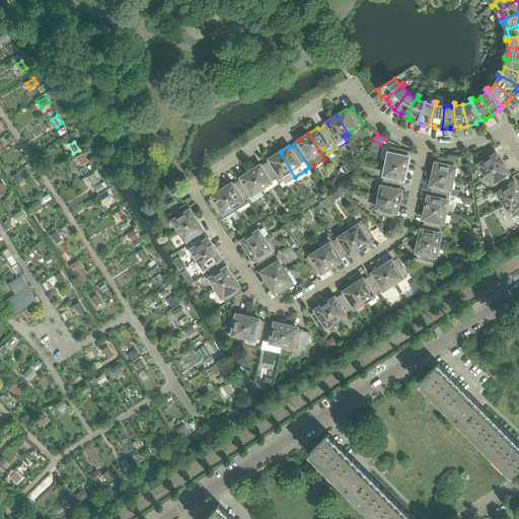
[(406,168),(409,157),(408,157),(409,151),(390,147),(387,161),(384,161),(384,163),(406,168)]
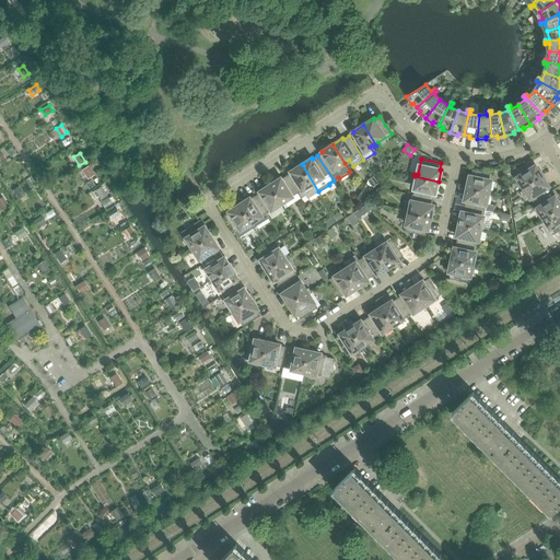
[(543,175),(541,173),(536,165),(535,166),(532,161),(514,172),(523,185),(521,187),(522,189),(543,175)]
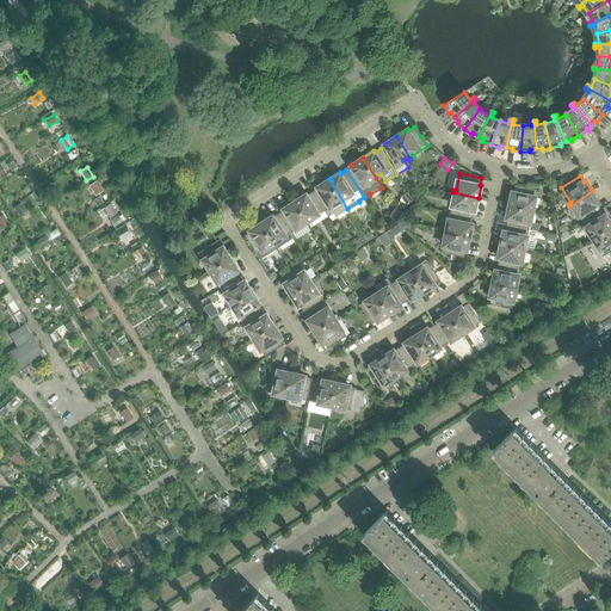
[(347,209),(329,179),(318,187),(319,189),(313,192),(325,210),(328,216),(334,213),(337,216),(347,209)]
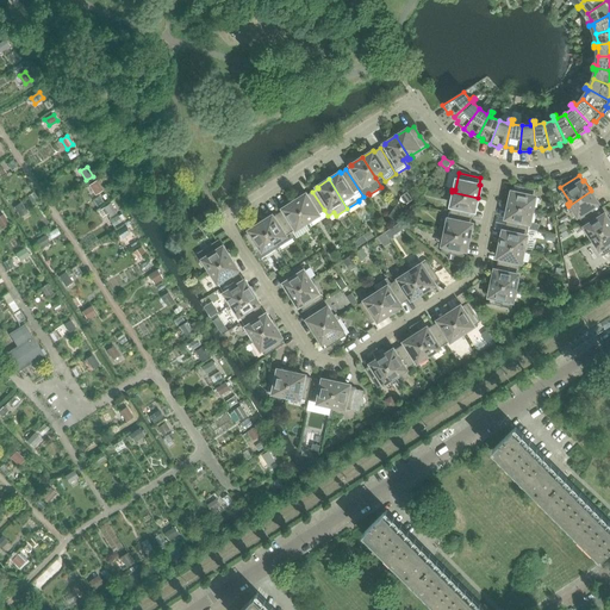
[(95,181),(89,185),(95,194),(101,191),(95,181)]
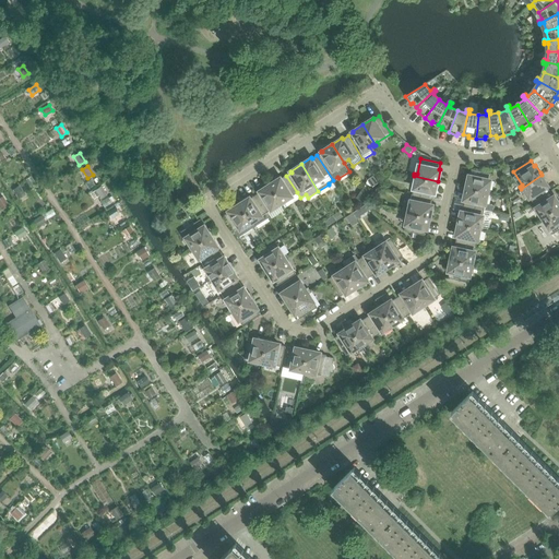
[(489,189),(492,174),(472,169),(471,176),(470,175),(466,188),(490,192),(491,190),(489,189)]
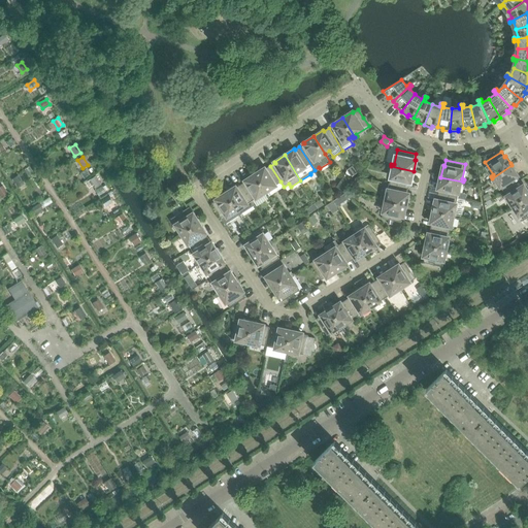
[(520,180),(517,175),(518,175),(512,165),(492,178),(493,180),(495,178),(503,191),(520,180)]
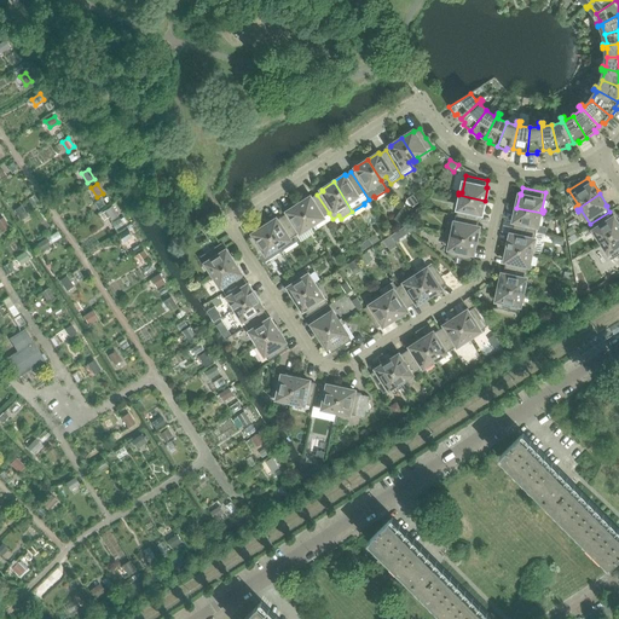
[(329,213),(317,195),(311,198),(311,197),(299,204),(314,227),(317,225),(314,223),(329,213)]
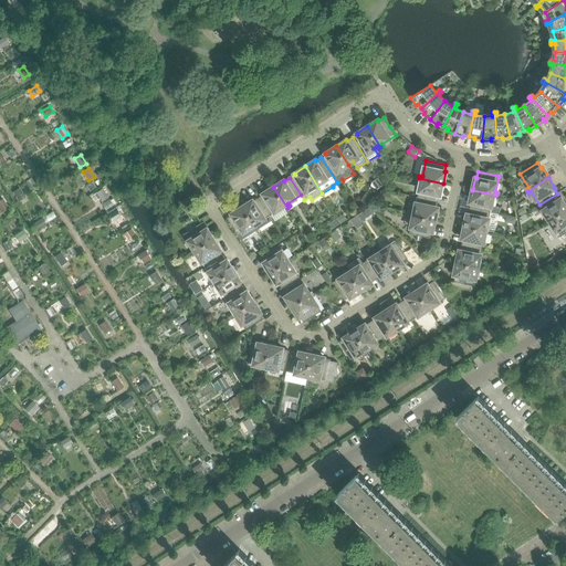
[(441,196),(442,186),(443,184),(419,178),(418,180),(421,181),(418,197),(438,201),(439,196),(441,196)]
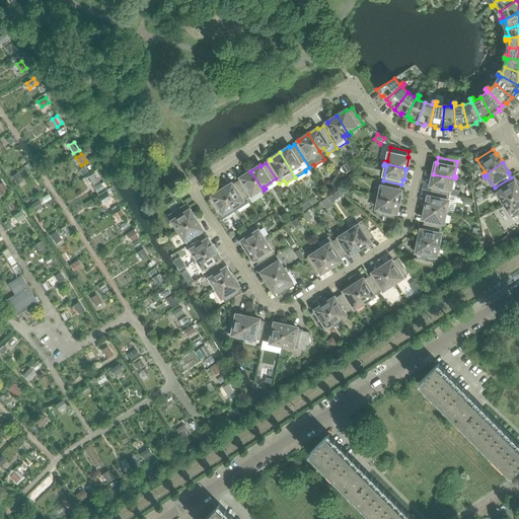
[(264,191),(250,171),(241,177),(242,178),(237,181),(247,198),(260,190),(262,192),(264,191)]
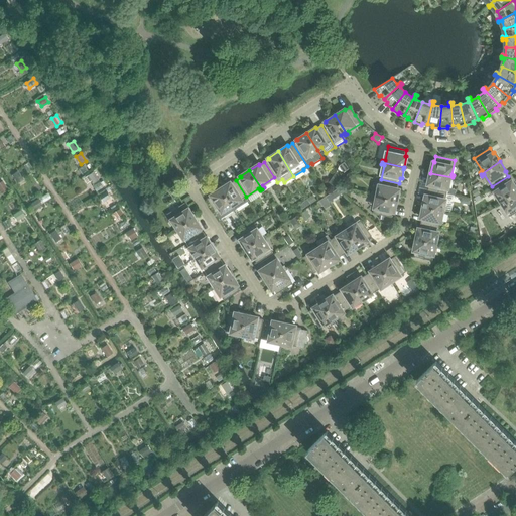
[(17,171),(12,175),(17,182),(22,179),(17,171)]
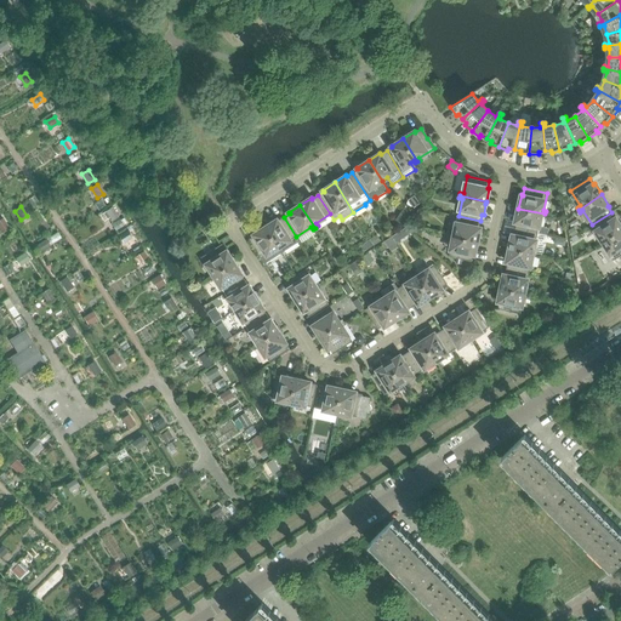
[(410,220),(414,214),(405,206),(400,214),(410,220)]
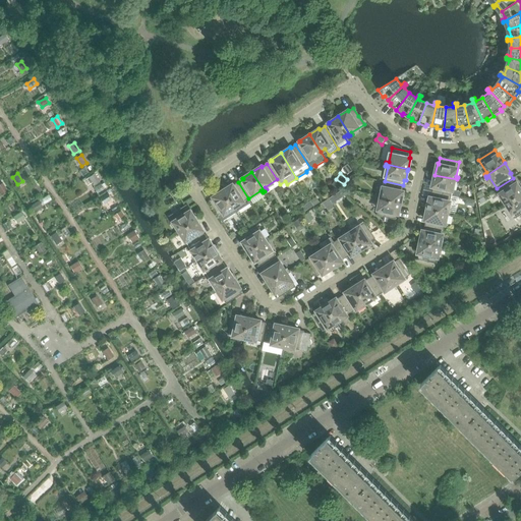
[(95,174),(89,178),(92,182),(94,185),(100,181),(95,174)]
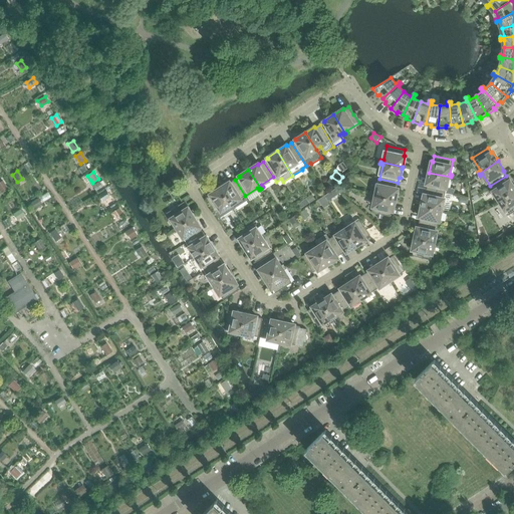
[(445,193),(449,179),(451,180),(451,177),(429,173),(427,183),(428,184),(427,189),(445,193)]
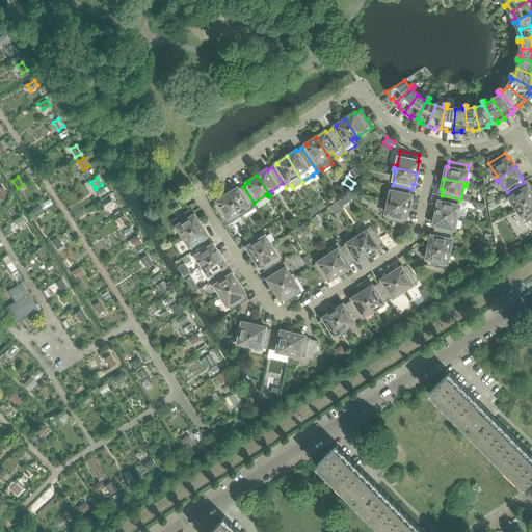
[(531,197),(531,192),(528,186),(527,187),(524,182),(507,192),(515,206),(513,207),(514,209),(531,197)]
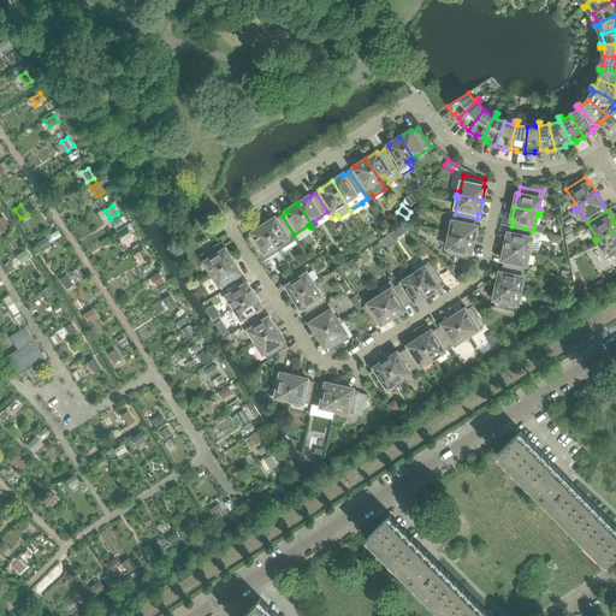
[(402,224),(407,218),(397,212),(392,218),(402,224)]
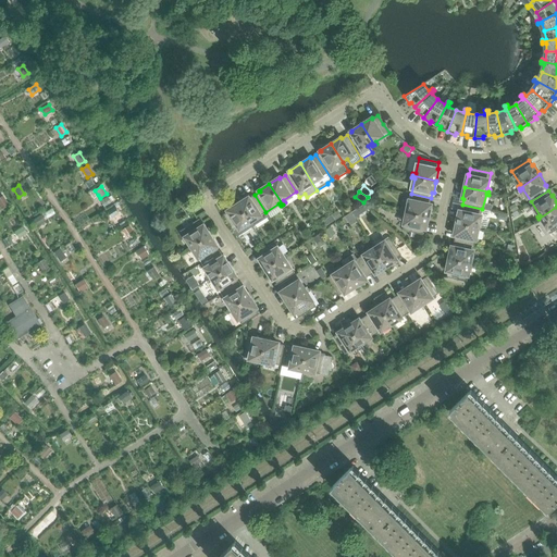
[(429,217),(431,205),(430,203),(431,198),(411,194),(408,209),(405,208),(405,211),(429,217)]
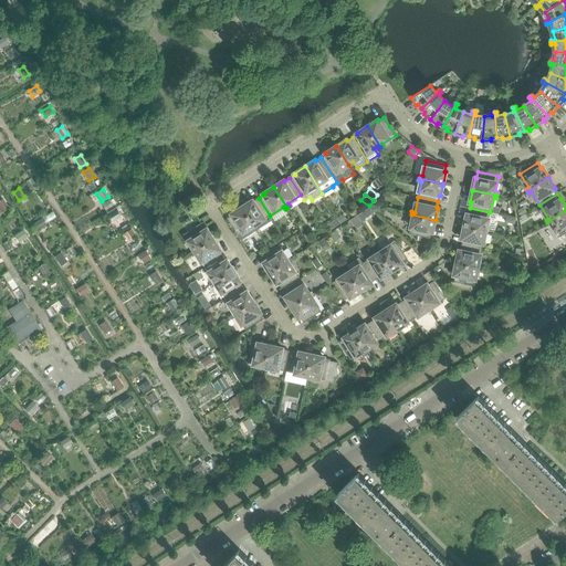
[(270,216),(259,198),(253,201),(253,200),(242,207),(255,228),(258,230),(273,220),(270,216)]
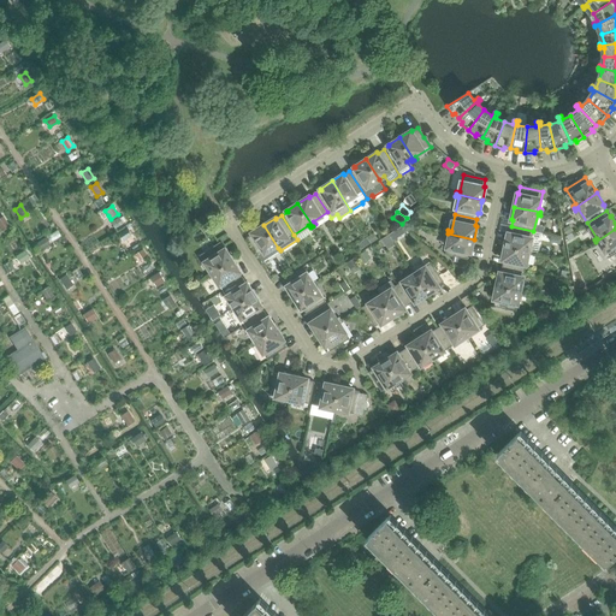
[(278,248),(264,225),(253,232),(253,234),(247,237),(260,256),(274,247),(276,249),(278,248)]
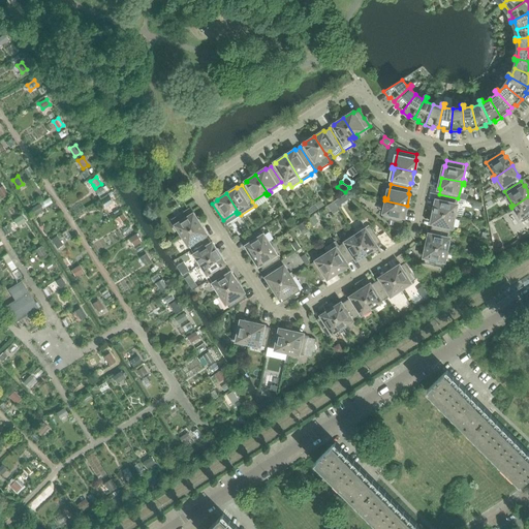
[(455,213),(458,198),(439,194),(438,200),(437,199),(434,211),(457,216),(458,214),(455,213)]
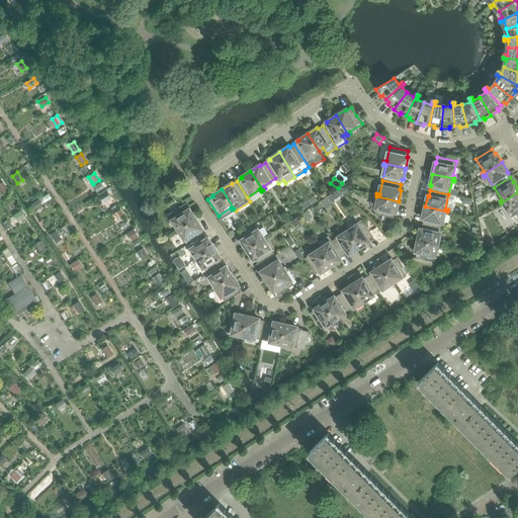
[(105,191),(99,196),(102,202),(109,197),(105,191)]
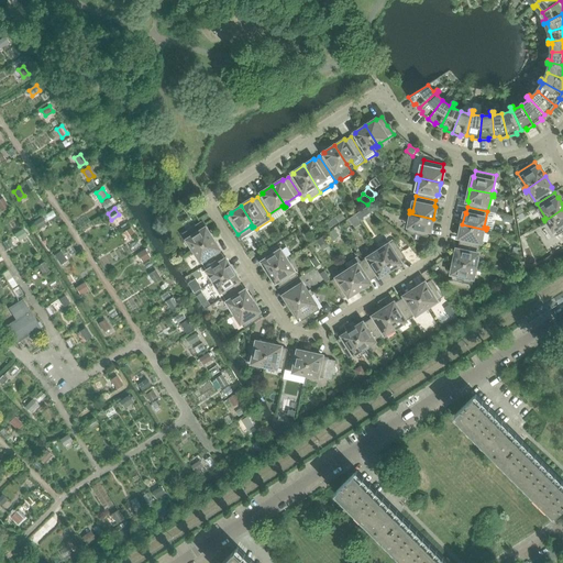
[(562,231),(562,209),(544,221),(545,223),(548,222),(558,235),(562,231)]
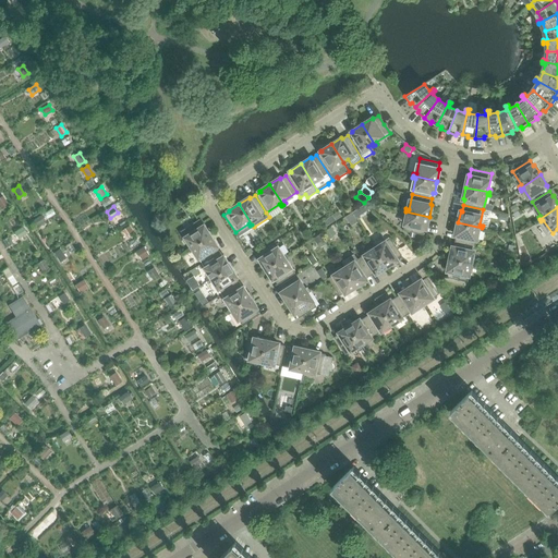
[(342,217),(339,210),(332,215),(337,220),(342,217)]
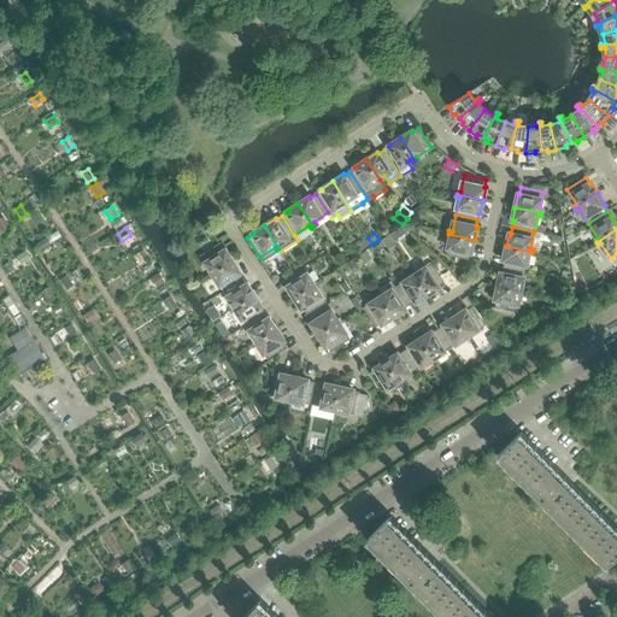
[(471,253),(474,242),(475,240),(448,234),(447,236),(451,238),(446,254),(469,259),(470,252),(471,253)]
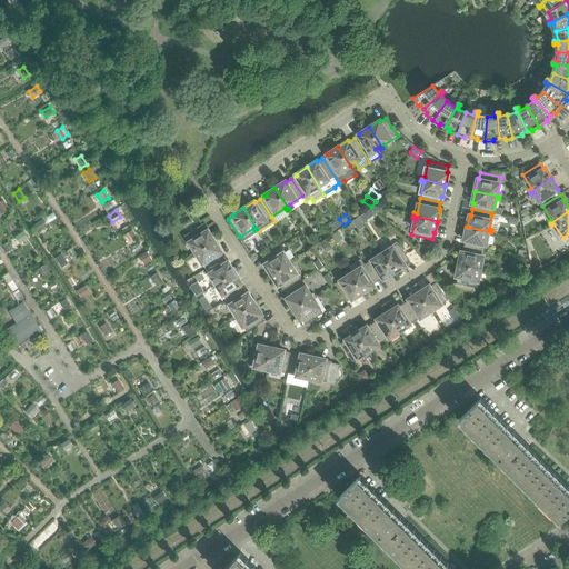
[(365,227),(359,217),(352,221),(359,230),(365,227)]
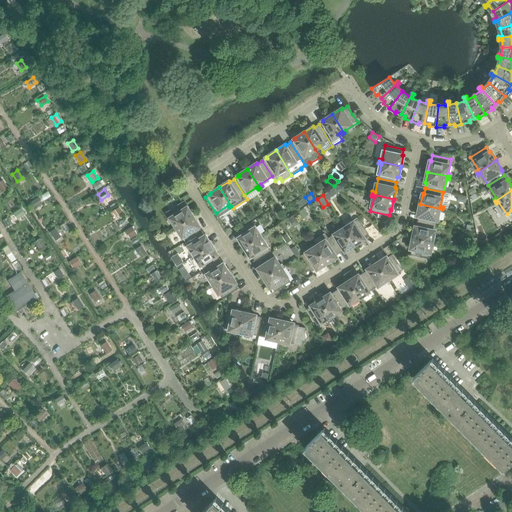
[(38,197),(30,202),(34,207),(41,202),(38,197)]
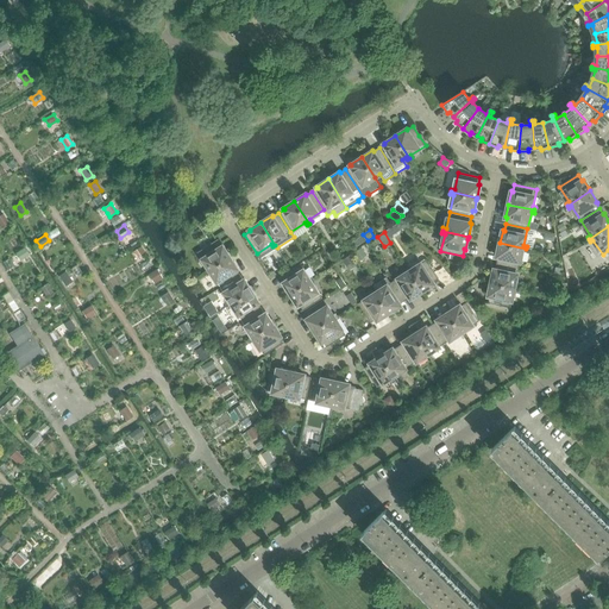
[(368,240),(363,234),(357,239),(360,245),(368,240)]
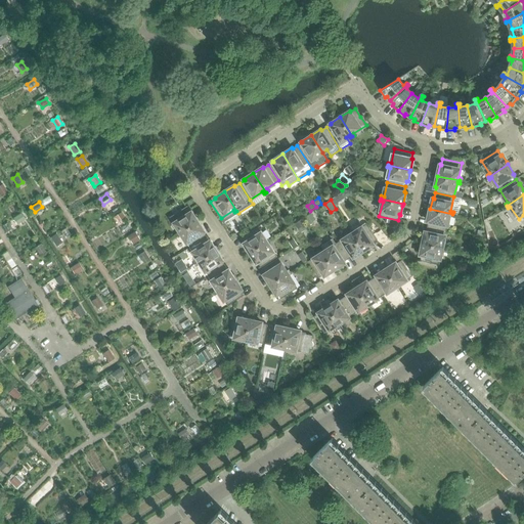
[(199,221),(197,219),(192,212),(191,212),(187,207),(171,217),(179,230),(177,231),(179,233),(199,221)]
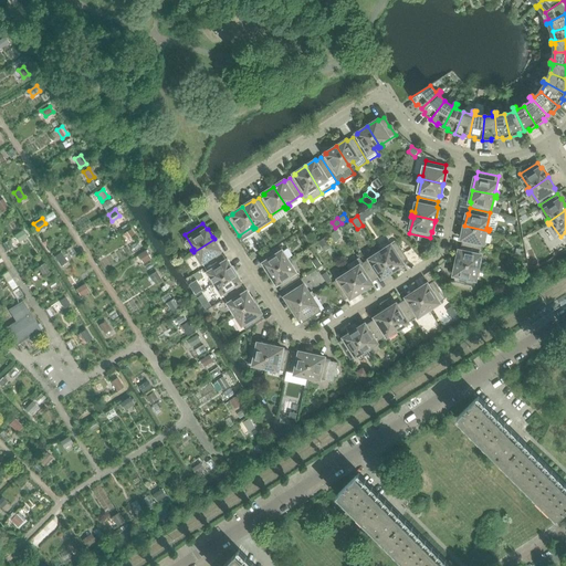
[(482,249),(485,233),(489,233),(489,231),(464,226),(462,238),(463,239),(462,244),(482,249)]
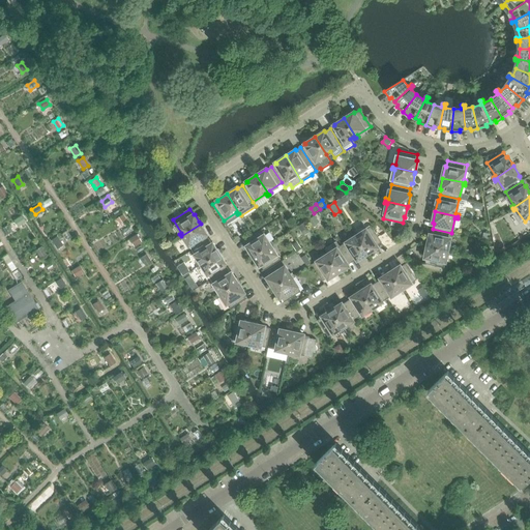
[(21,215),(13,221),(18,226),(25,222),(21,215)]
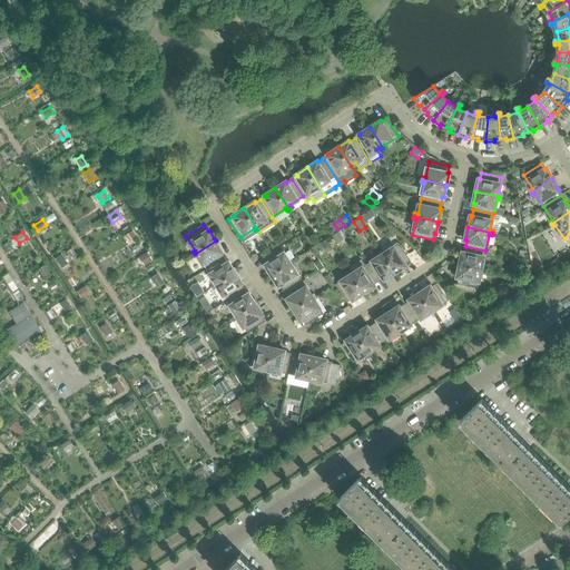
[(344,239),(338,233),(331,237),(335,245),(344,239)]
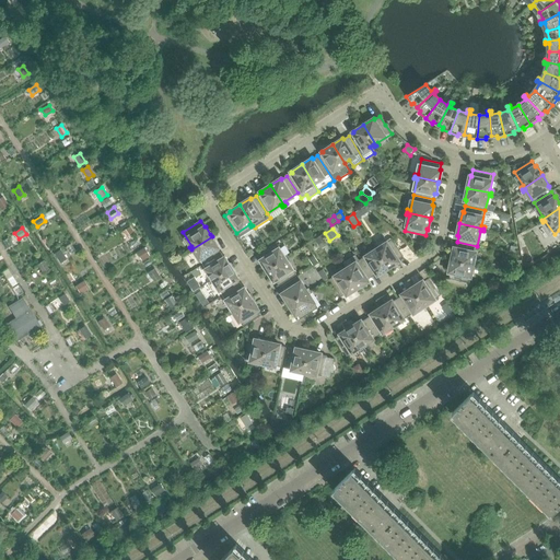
[(328,241),(323,233),(315,238),(321,246),(328,241)]
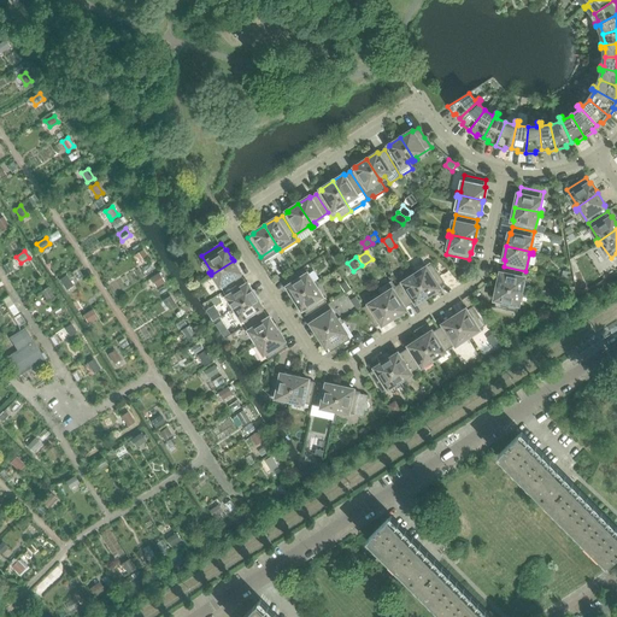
[(244,278),(240,272),(241,272),(234,260),(211,275),(212,277),(215,276),(224,291),(244,278)]
